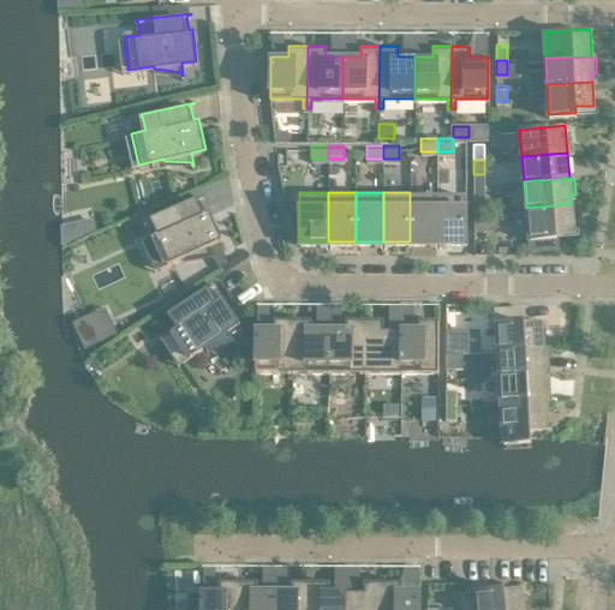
[(410,241),(437,241),(437,192),(410,192),(410,241)]
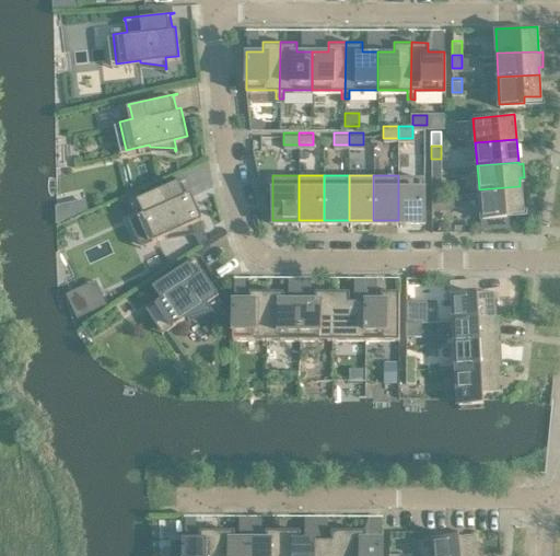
[(398,175),(398,220),(424,220),(424,175),(398,175)]
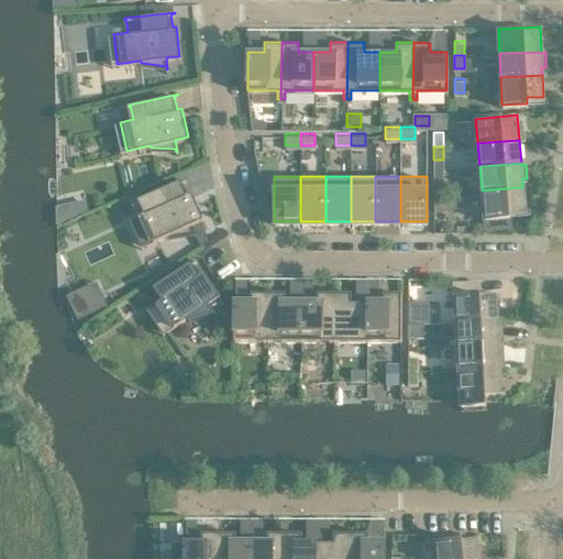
[(133,217),(146,243),(168,233),(169,236),(194,231),(195,234),(196,233),(191,222),(203,217),(195,199),(191,200),(183,179),(186,178),(185,177),(139,198),(140,199),(141,198),(146,210),(133,217)]
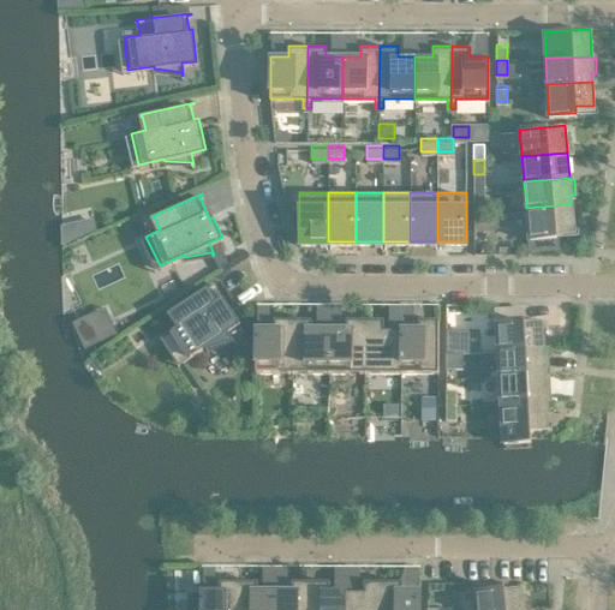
[(473,196),(473,211),(484,211),(484,196),(473,196)]
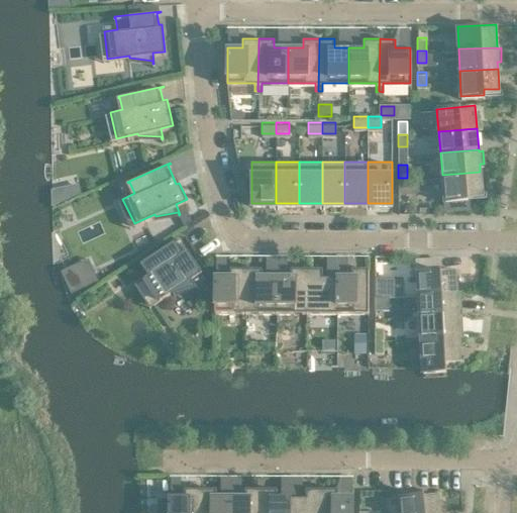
[(480,172),(442,175),(445,207),(469,205),(467,192),(480,191),(482,191),(482,188),(486,187),(485,173),(481,174),(480,172)]
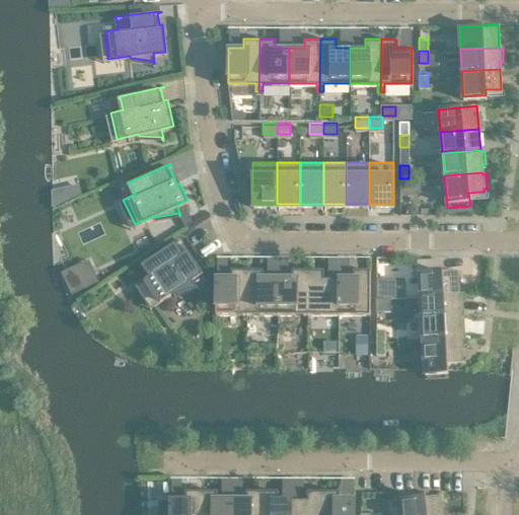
[(409,178),(399,178),(399,192),(409,192),(409,178)]
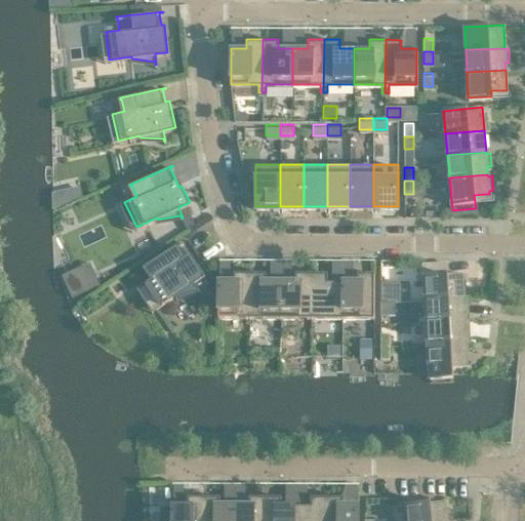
[(151,277),(140,284),(156,307),(174,294),(175,296),(198,289),(199,291),(200,291),(194,281),(205,275),(195,259),(192,262),(179,243),(183,241),(183,240),(143,266),(144,267),(145,267),(151,277)]
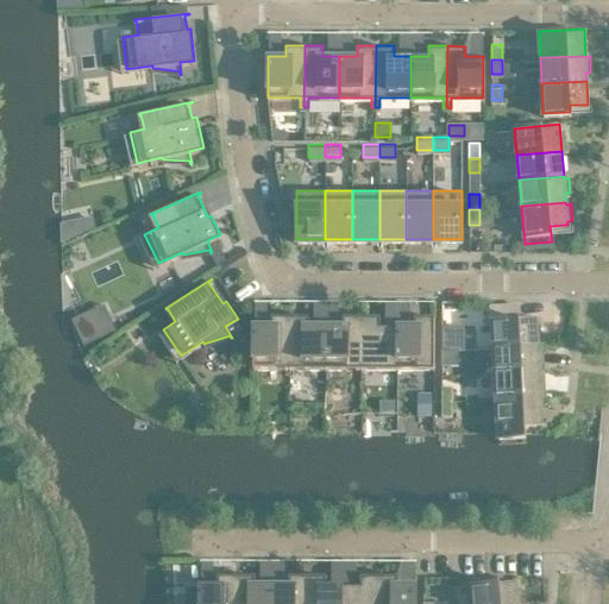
[(83,337),(115,327),(107,300),(75,310),(83,337)]
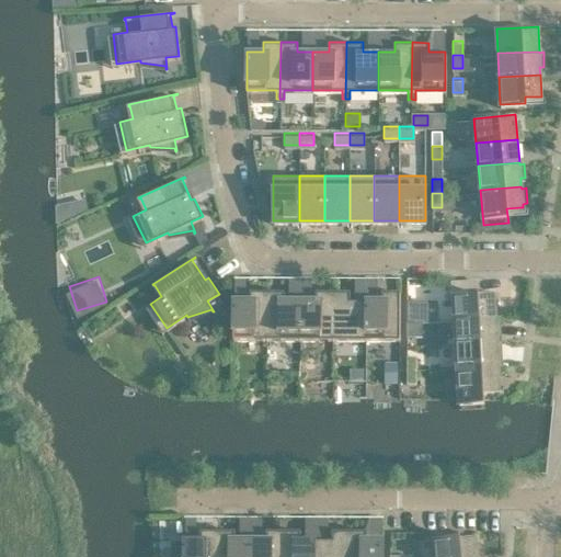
[(453,280),(455,317),(495,315),(494,291),(478,292),(477,279),(453,280)]
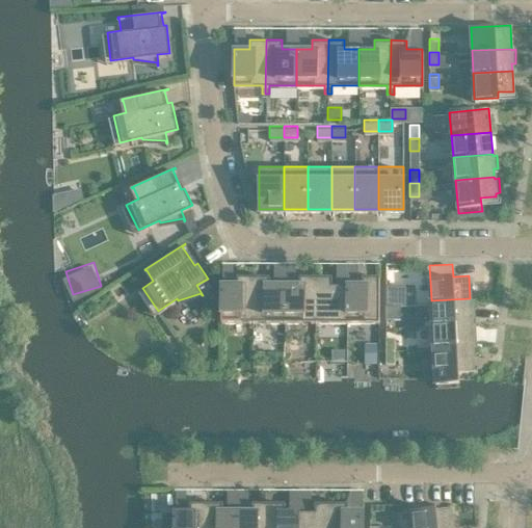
[(221,320),(254,320),(254,274),(237,274),(237,284),(221,284),(221,320)]
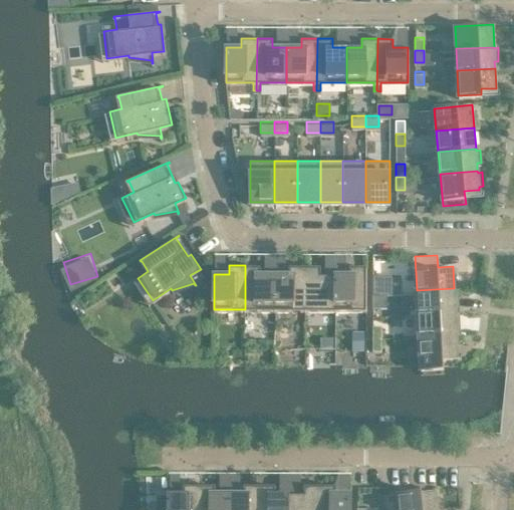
[(245,309),(275,309),(275,274),(260,274),(260,265),(245,265),(245,309)]
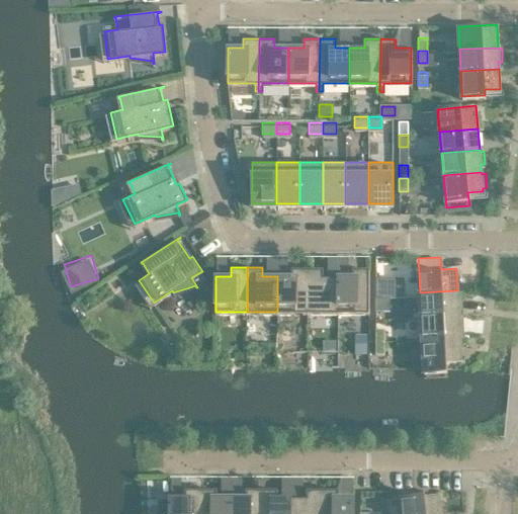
[(277,312),(308,312),(308,267),(291,267),(291,276),(277,276),(277,312)]
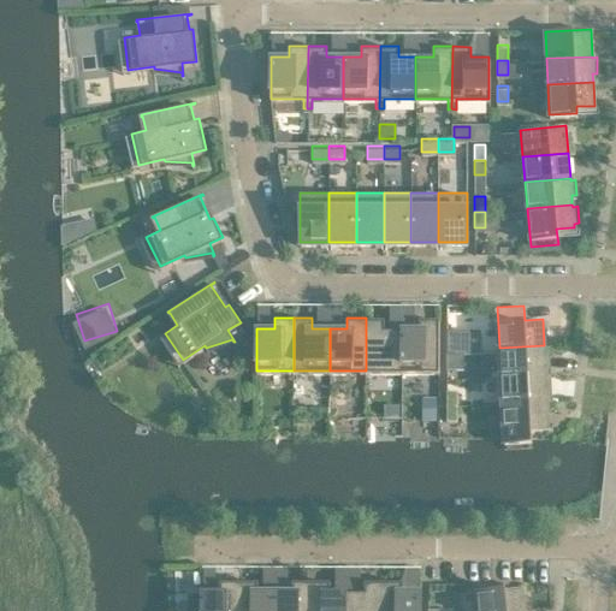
[(366,371),(402,371),(402,328),(384,328),(384,319),(366,318),(366,371)]
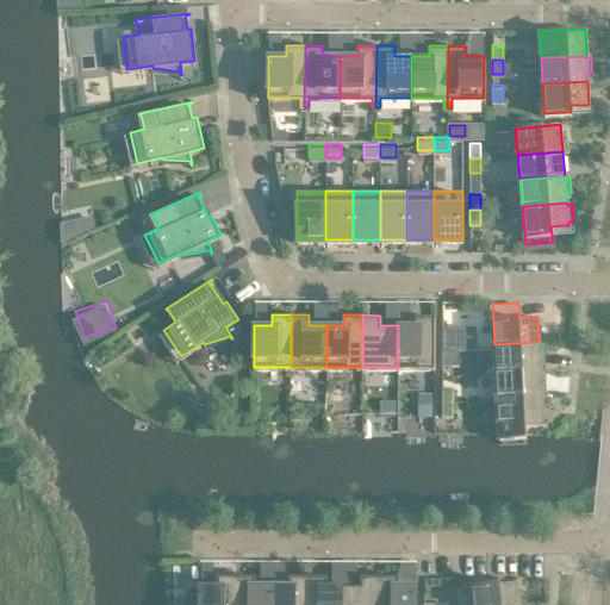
[(398,325),(398,367),(434,367),(435,316),(415,316),(415,325),(398,325)]
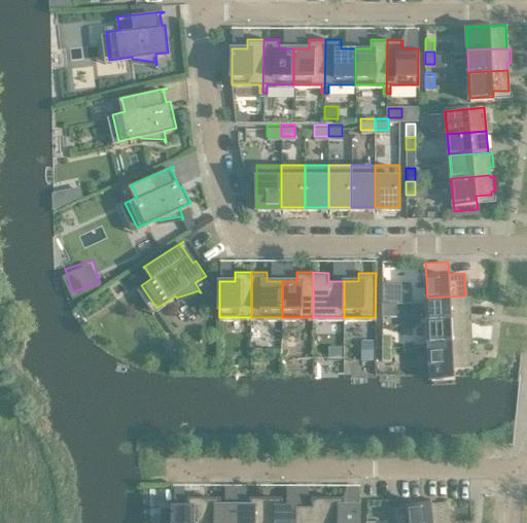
[(382,287),(382,300),(391,300),(391,287),(382,287)]
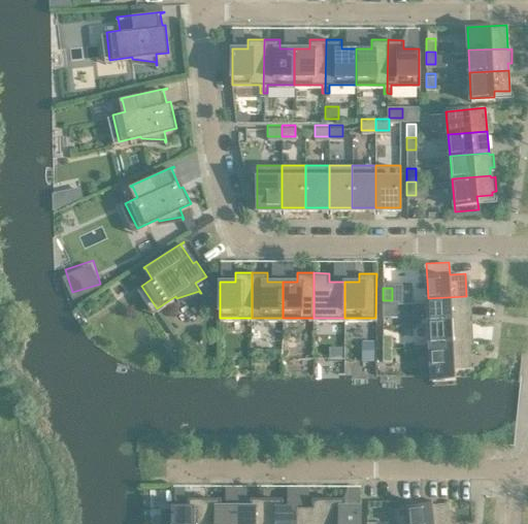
[(470,298),(466,298),(466,296),(428,298),(429,321),(467,319),(467,312),(471,310),(470,298)]
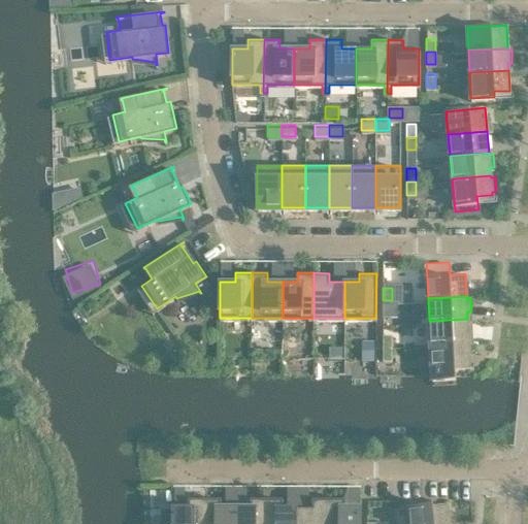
[(392,300),(383,300),(383,314),(392,314),(392,300)]
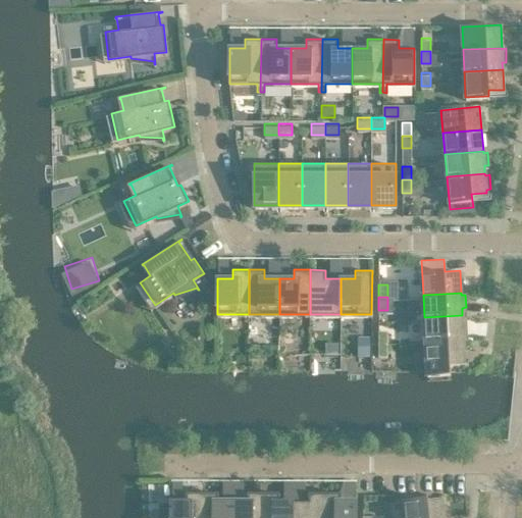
[(466,317),(462,317),(462,315),(424,317),(425,340),(463,338),(463,329),(467,329),(466,317)]
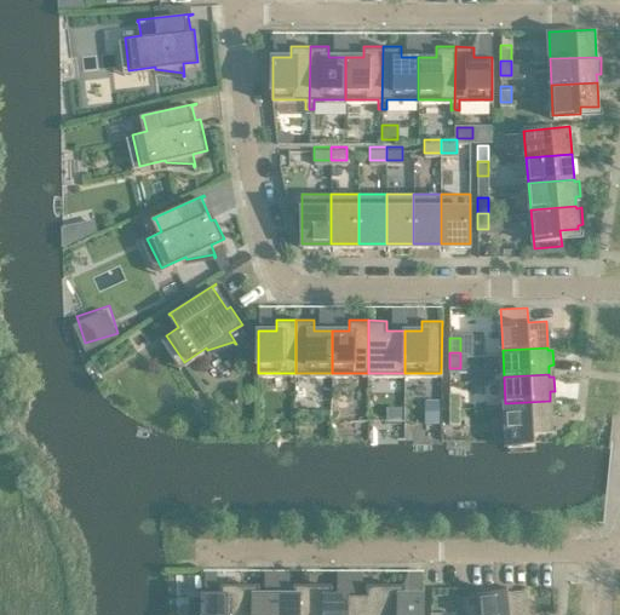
[(449,390),(449,404),(460,406),(460,390),(449,390)]
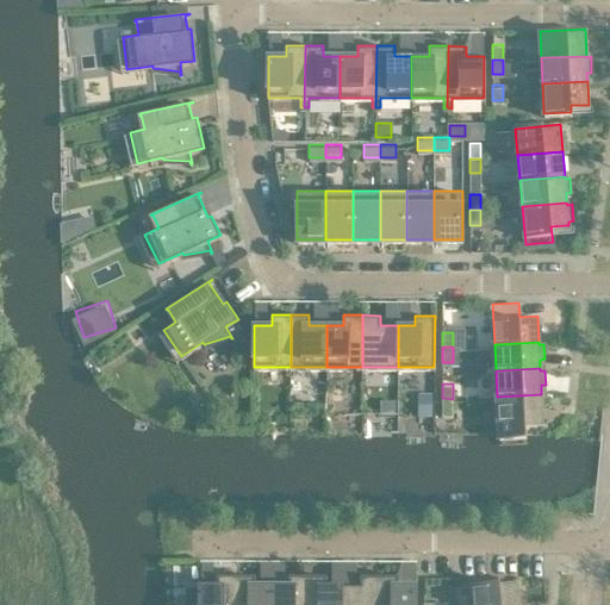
[(541,394),(497,397),(499,437),(526,436),(526,434),(524,425),(526,425),(524,418),(540,417),(542,417),(541,394)]
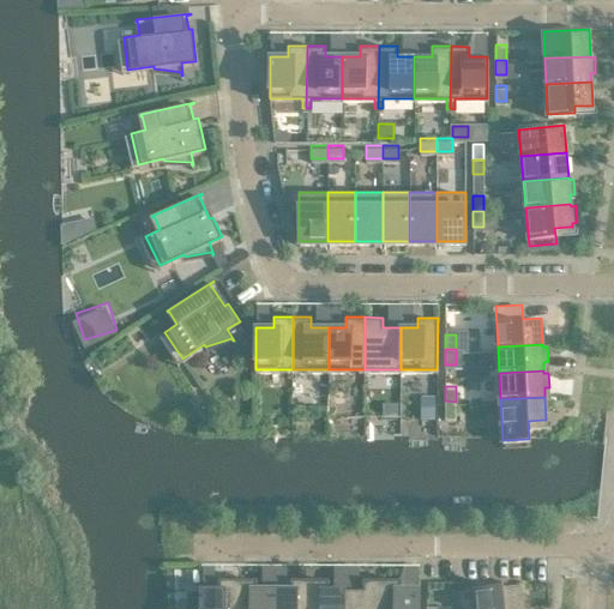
[(398,401),(384,401),(384,412),(398,412),(398,401)]
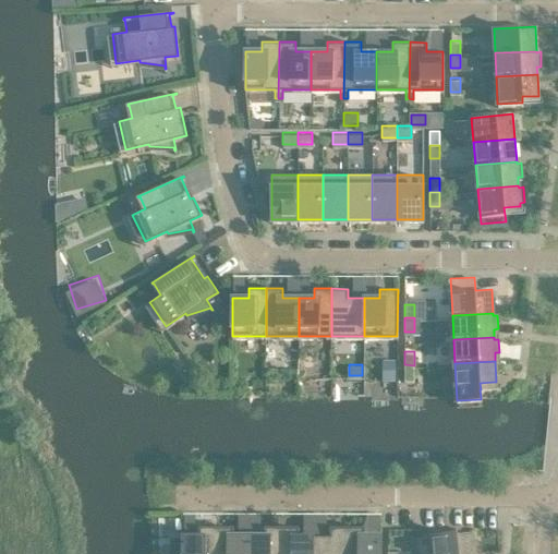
[(414,365),(404,364),(404,378),(414,378),(414,365)]
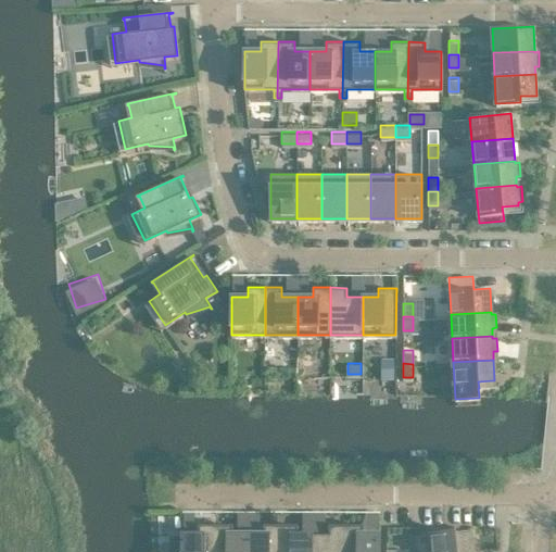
[(381,365),(381,376),(394,376),(394,365),(381,365)]
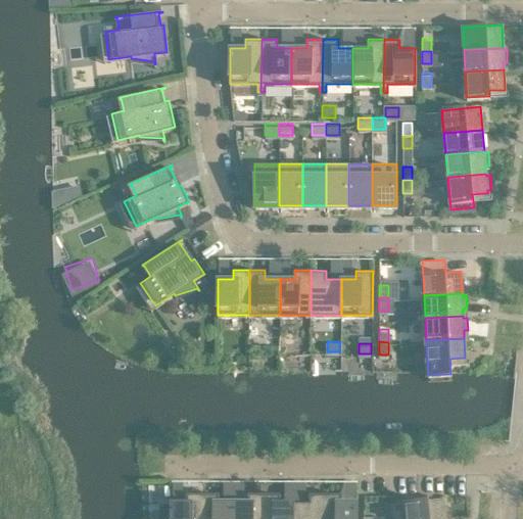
[(202,518),(203,492),(187,492),(187,502),(172,502),(171,518),(202,518)]
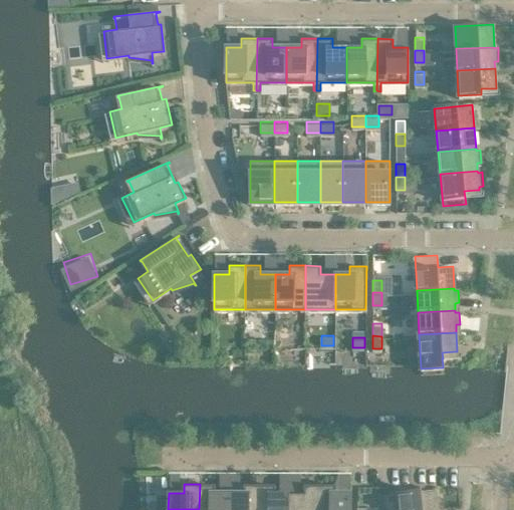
[(229,509),(230,493),(215,493),(215,484),(200,484),(199,509),(229,509)]
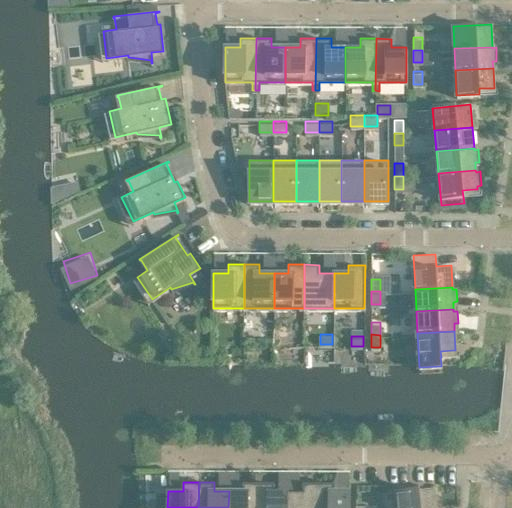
[(258,507),(259,482),(243,482),(243,491),(229,491),(228,507),(258,507)]
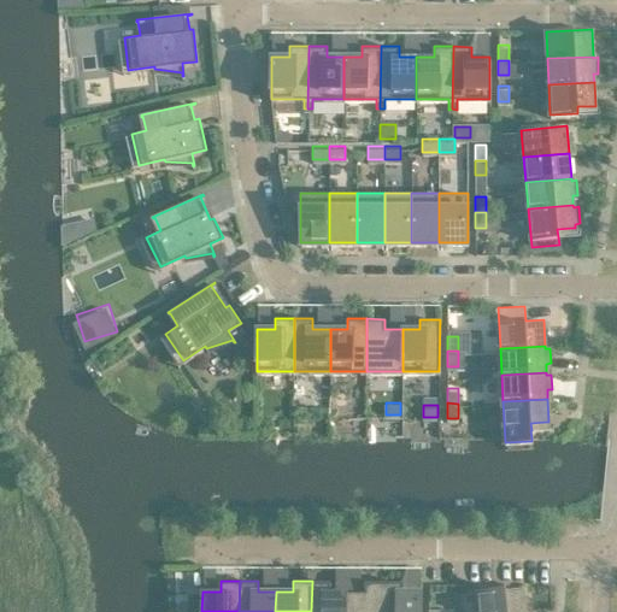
[(347,611),(347,592),(330,592),(330,581),(312,581),(311,611),(347,611)]
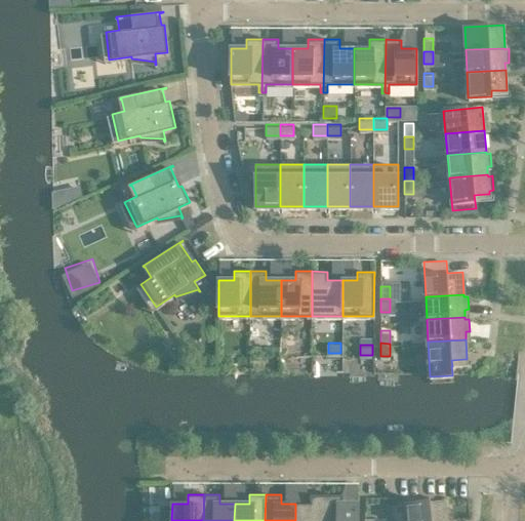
[(326,520),(326,494),(311,494),(311,504),(295,504),(295,520),(326,520)]
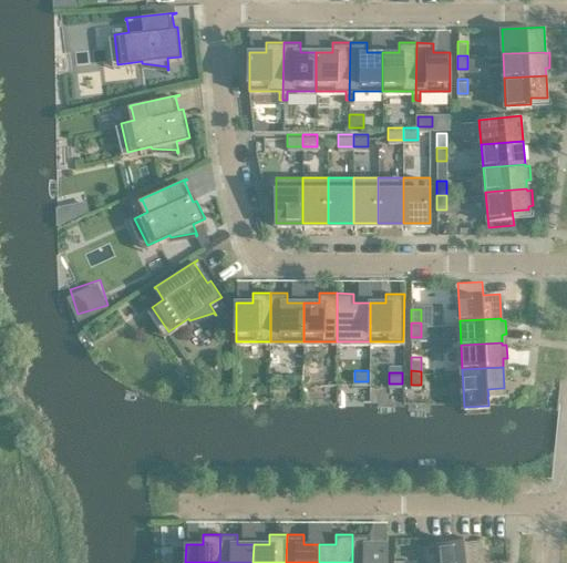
[(352,534),(352,562),(387,562),(387,544),(370,544),(370,534),(352,534)]
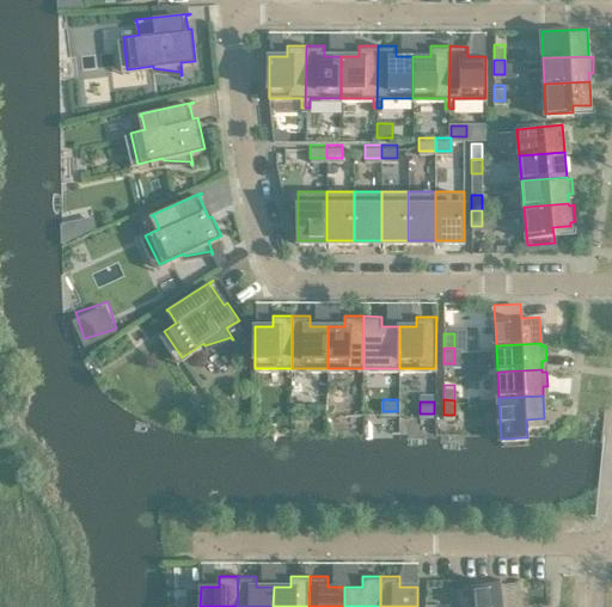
[(473,577),(473,587),(488,586),(487,577),(473,577)]
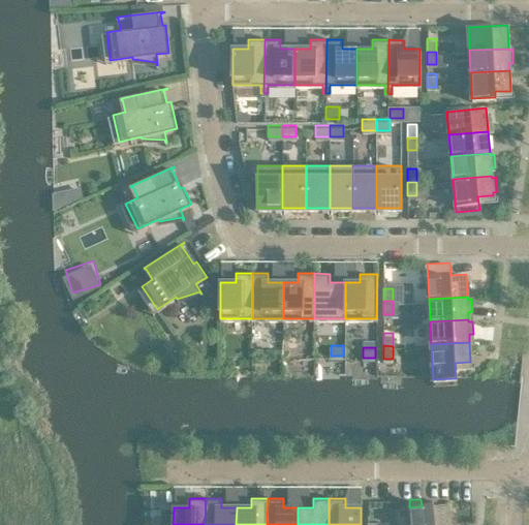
[(409,507),(411,524),(449,524),(448,503),(409,507)]
